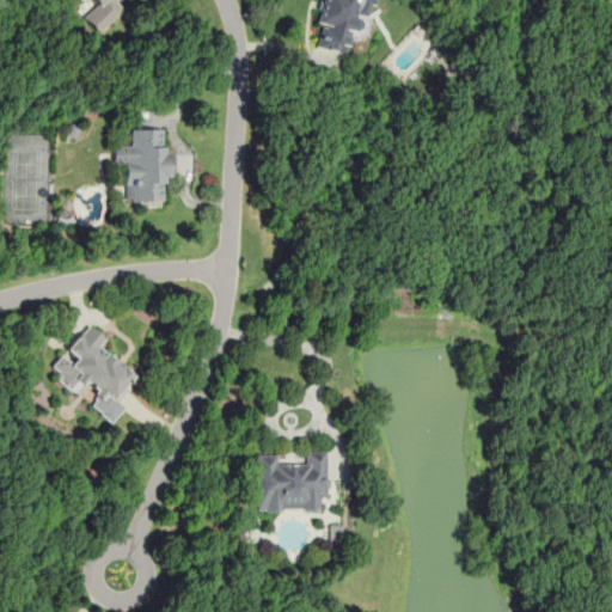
[(123,10),(114,0),(92,0),(96,4),(81,17),(97,34),(123,10)]
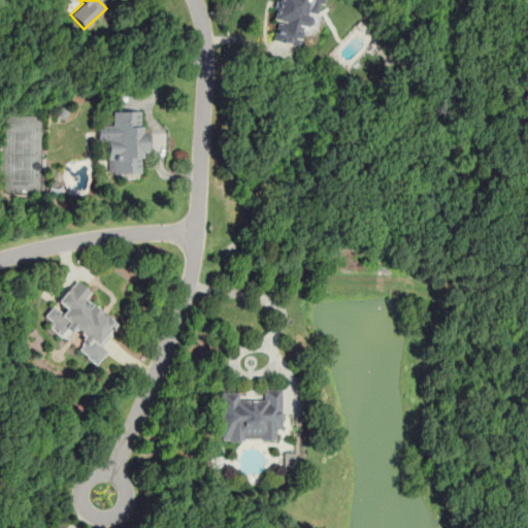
[(323,0),(277,0),(269,40),(299,46),(302,32),(316,35),(323,0)]
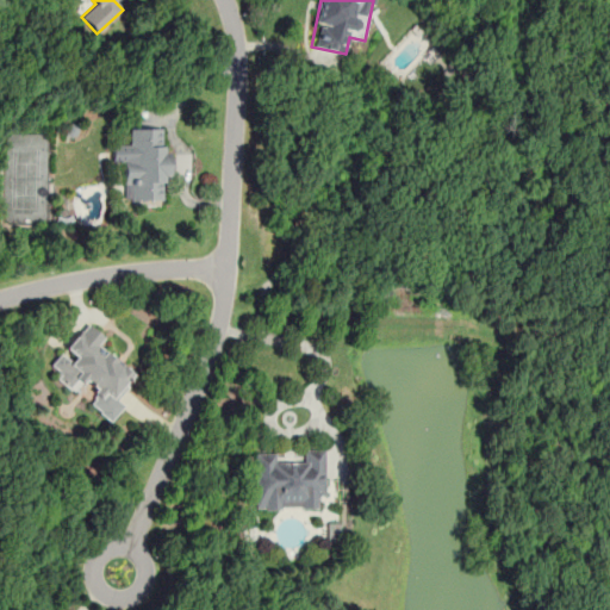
[(124,128),(124,201),(166,201),(167,128),(124,128)]
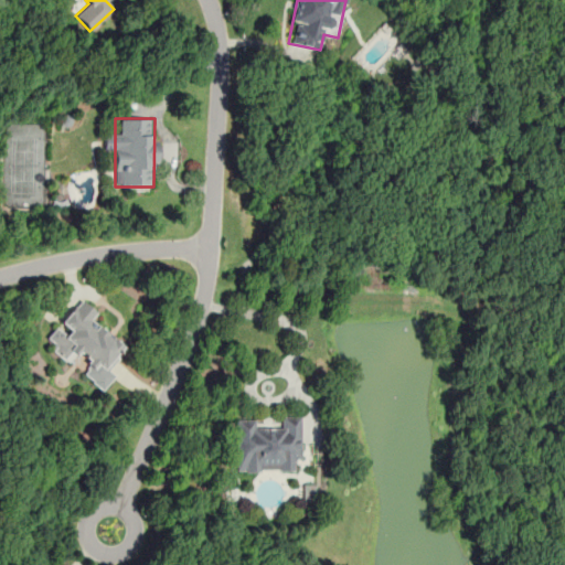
[(123,347),(91,320),(96,312),(78,298),(43,343),(72,365),(78,358),(87,365),(81,374),(102,391),(115,374),(106,368),(123,347)]
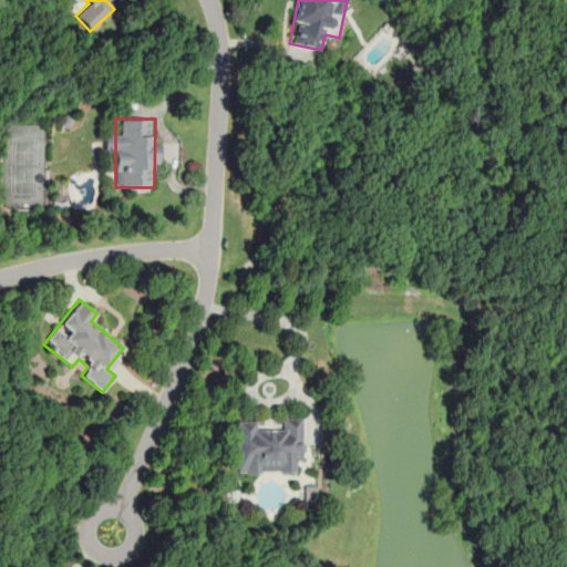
[(236,473),(292,473),(292,462),(301,462),(301,416),(280,416),(280,429),(256,429),(256,420),(235,420),(236,473)]
